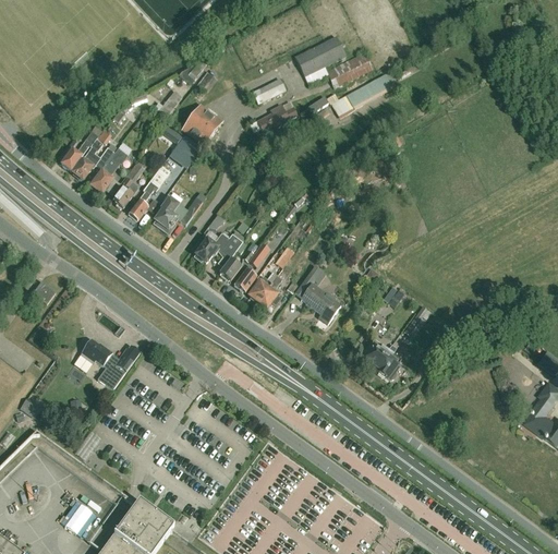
[(294,55),(304,75),(307,83),(328,74),(334,86),(373,67),(364,49),(325,69),(324,65),(346,55),(336,35),(294,55)]
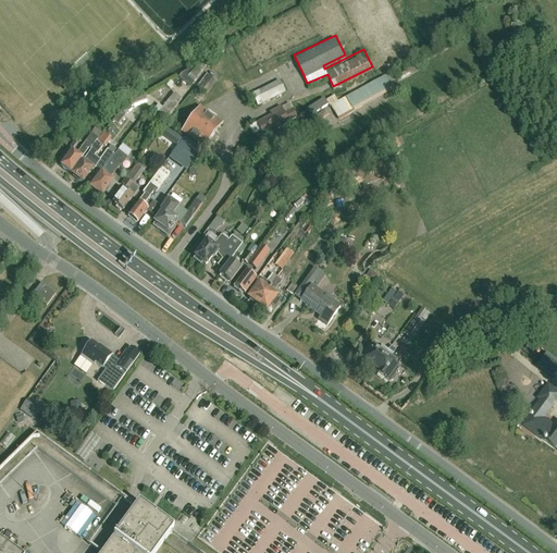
[(220,54),(225,71),(232,69),(229,60),(235,58),(232,50),(220,54)]
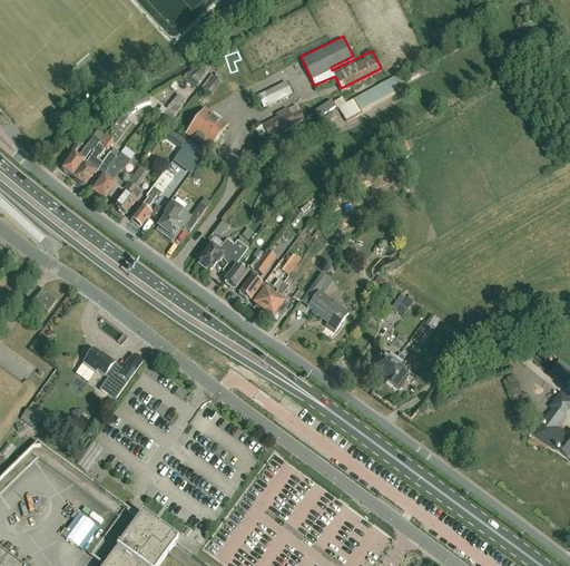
[(244,66),(246,71),(259,66),(257,60),(244,66)]
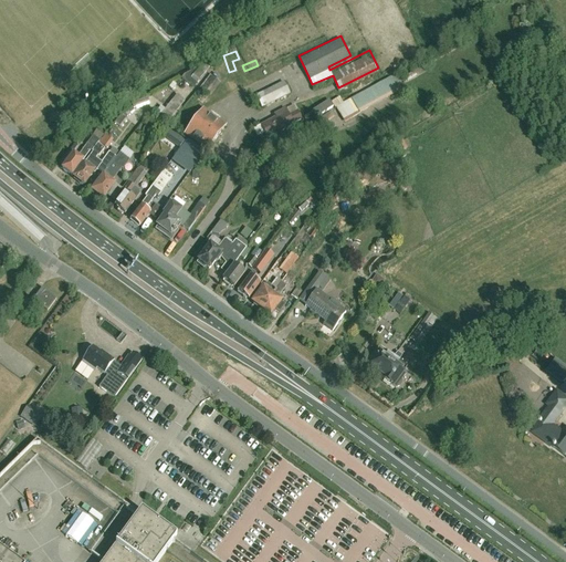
[(9,63),(4,66),(17,81),(21,77),(9,63)]
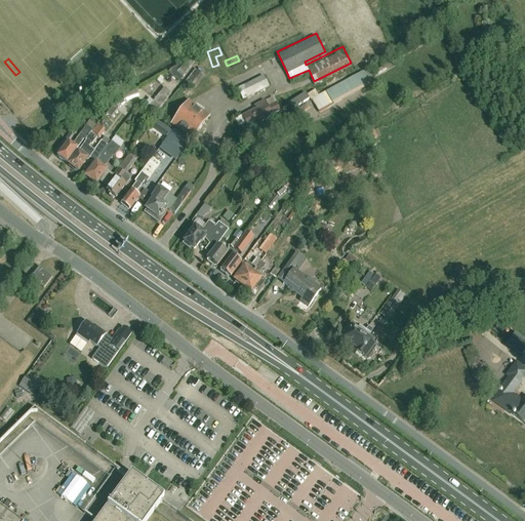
[(170,66),(169,67),(168,69),(180,77),(189,65),(184,61),(183,61),(180,59),(170,66)]
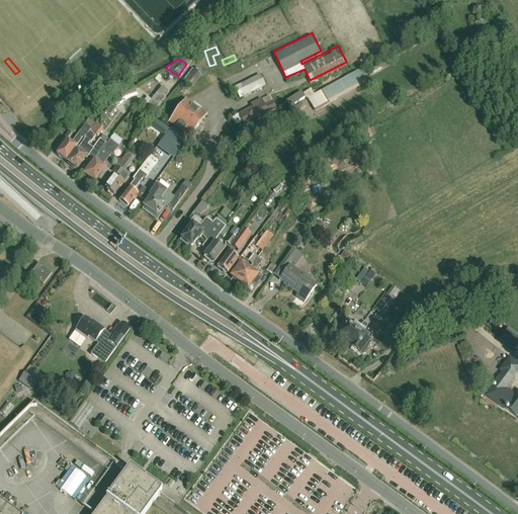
[(200,72),(192,66),(184,77),(191,83),(200,72)]
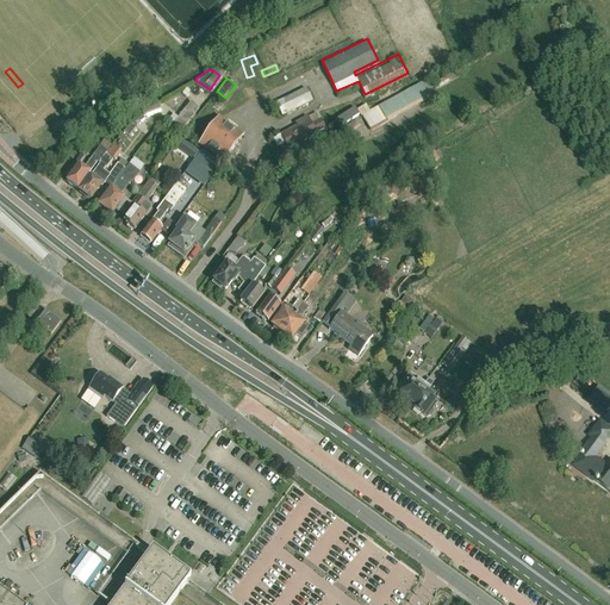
[(305,86),(275,100),(281,111),(310,97),(305,86)]
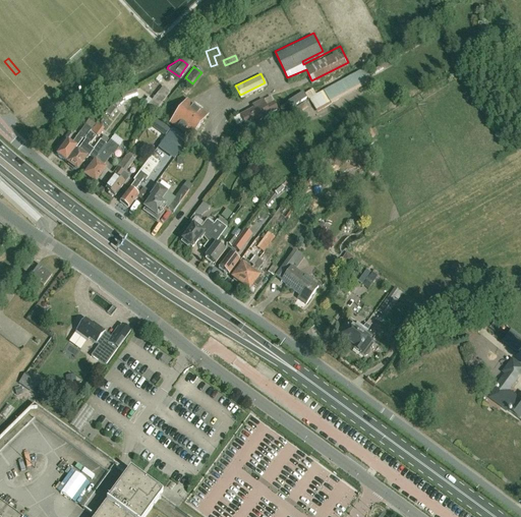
[(308,95),(316,109),(331,101),(327,95),(352,80),(348,73),(323,88),(323,87),(308,95)]
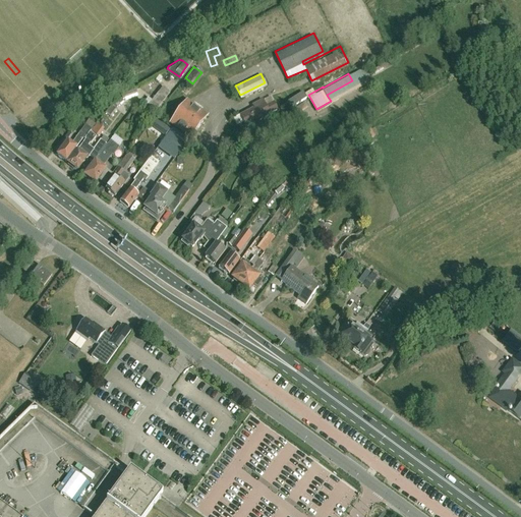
[(160,108),(172,88),(164,83),(153,104),(160,108)]
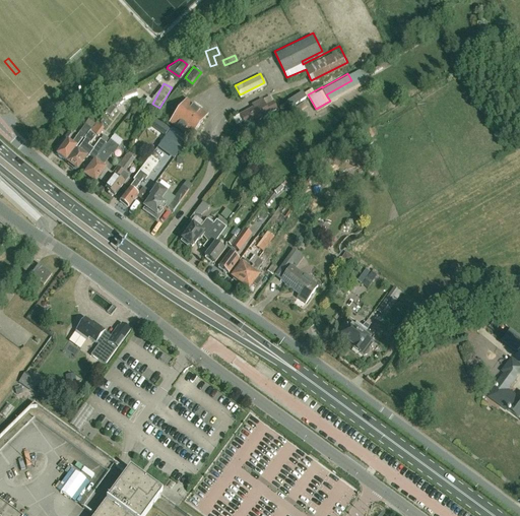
[(64,86),(60,90),(66,97),(70,93),(64,86)]
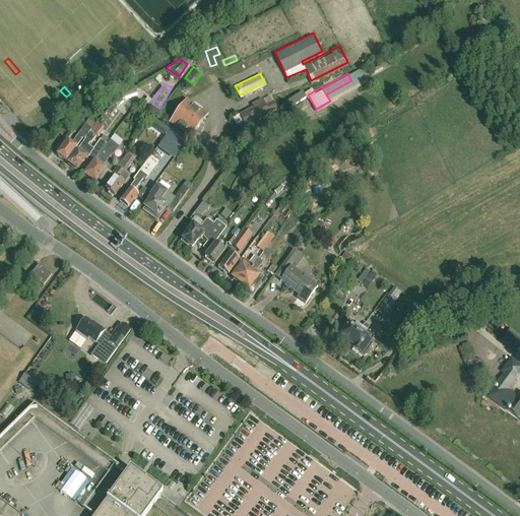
[(119,105),(126,112),(135,103),(128,95),(119,105)]
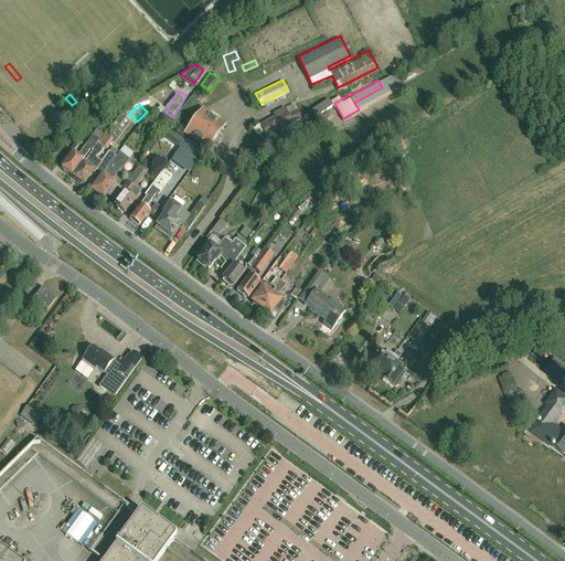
[(205,146),(224,122),(202,105),(183,129),(205,146)]
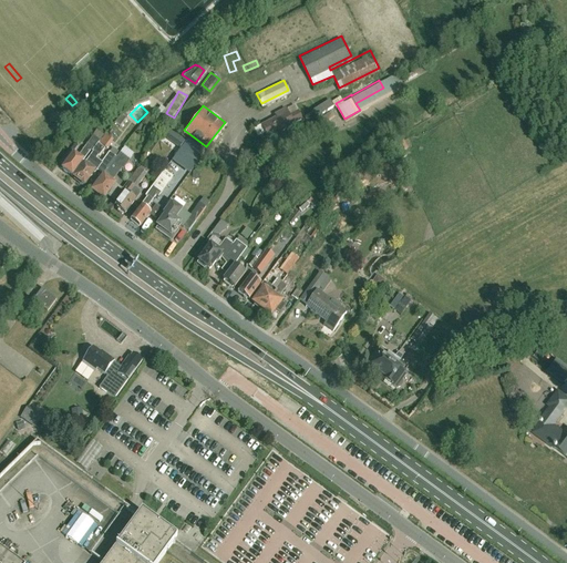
[(289,112),(286,105),(275,111),(276,114),(261,122),(268,134),(294,121),(301,116),(297,109),(289,112)]
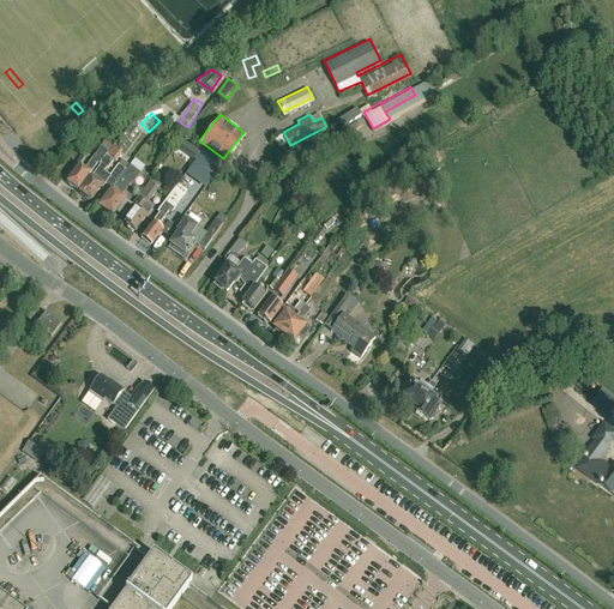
[(136,125),(131,120),(124,128),(130,133),(136,125)]
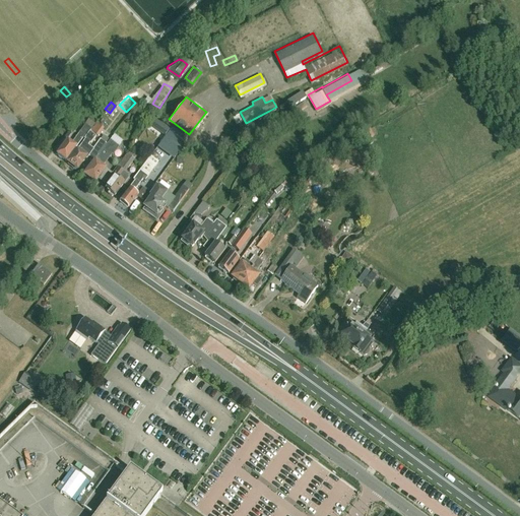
[(90,126),(84,122),(71,140),(67,137),(57,151),(58,152),(58,154),(61,156),(62,155),(66,158),(66,157),(71,151),(72,152),(75,148),(74,147),(83,135),(84,133),(85,133),(86,133),(89,129),(90,126)]
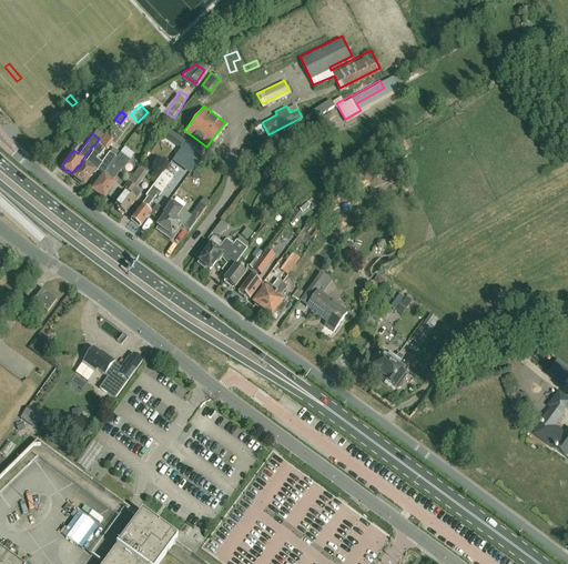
[(208,150),(188,136),(180,145),(200,160),(208,150)]
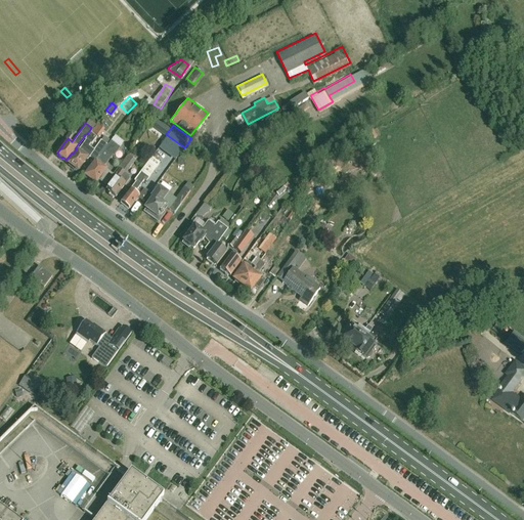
[(369,130),(374,137),(379,134),(376,127),(369,130)]
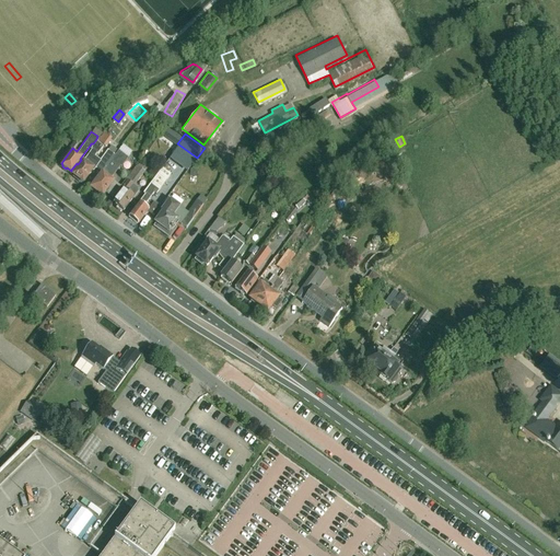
[(462,137),(455,140),(458,148),(466,145),(462,137)]
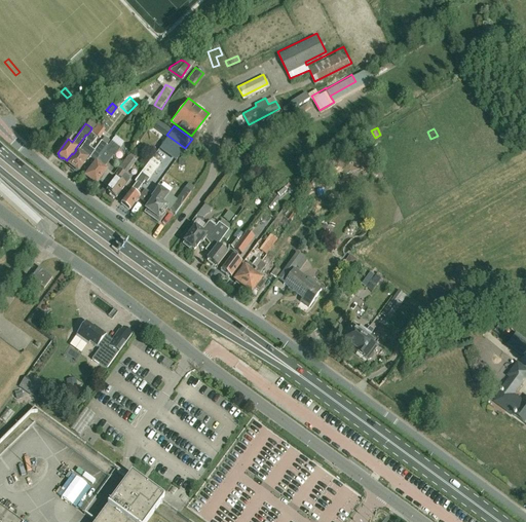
[(87,135),(86,135),(85,135),(84,137),(86,138),(69,161),(73,164),(73,166),(75,169),(77,169),(78,169),(86,156),(81,153),(90,142),(91,142),(97,135),(90,131),(87,135)]
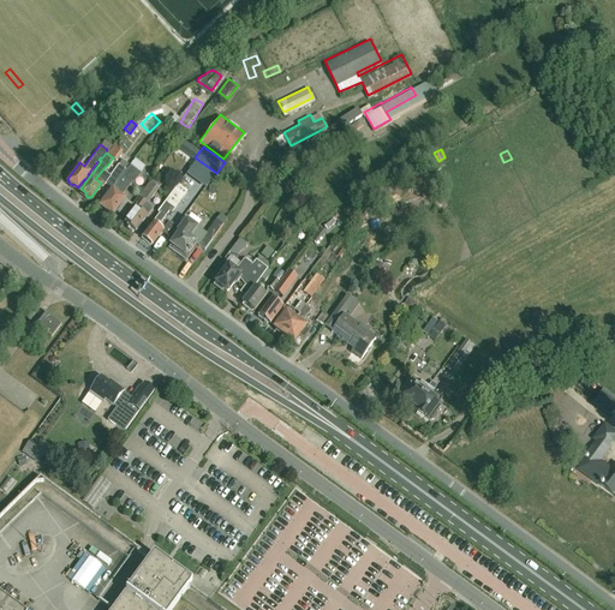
[(103,178),(112,184),(126,166),(118,160),(103,178)]
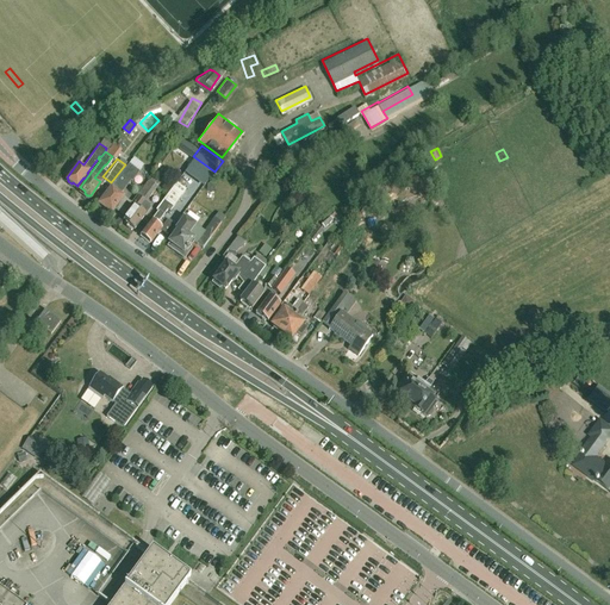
[(138,168),(129,161),(99,201),(104,206),(103,207),(110,212),(111,211),(114,206),(122,211),(130,199),(123,194),(119,192),(130,176),(131,176),(138,168)]
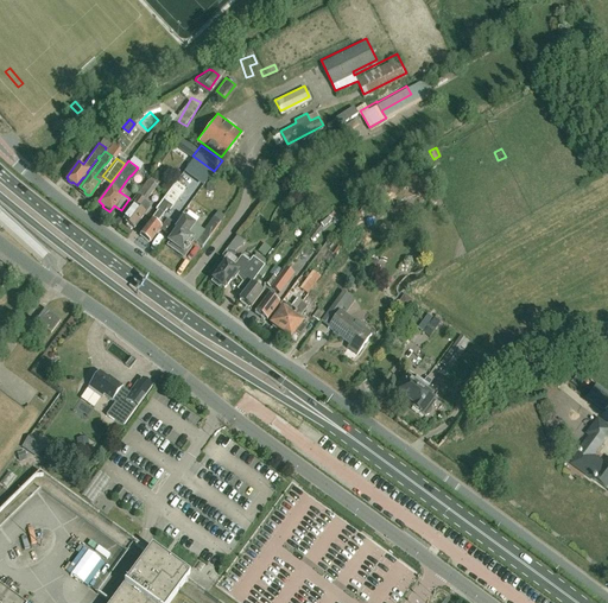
[(145,197),(157,182),(147,176),(137,191),(138,192),(125,211),(127,214),(124,219),(126,221),(126,222),(131,226),(132,226),(133,226),(150,201),(145,197)]
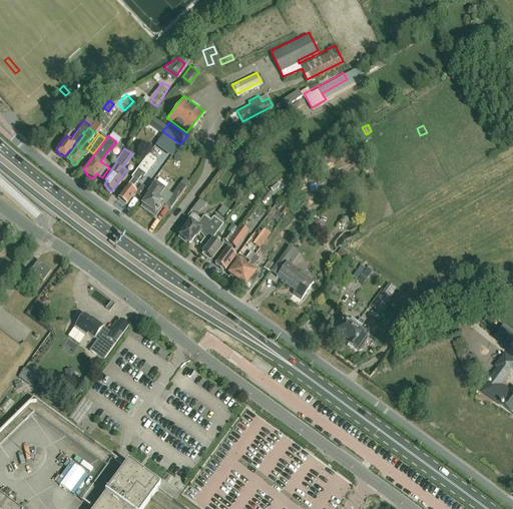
[(135,189),(131,186),(136,178),(141,173),(143,175),(156,157),(148,151),(131,174),(132,175),(117,194),(122,198),(121,199),(124,201),(125,201),(126,201),(135,190),(141,194),(147,185),(141,181),(135,189)]
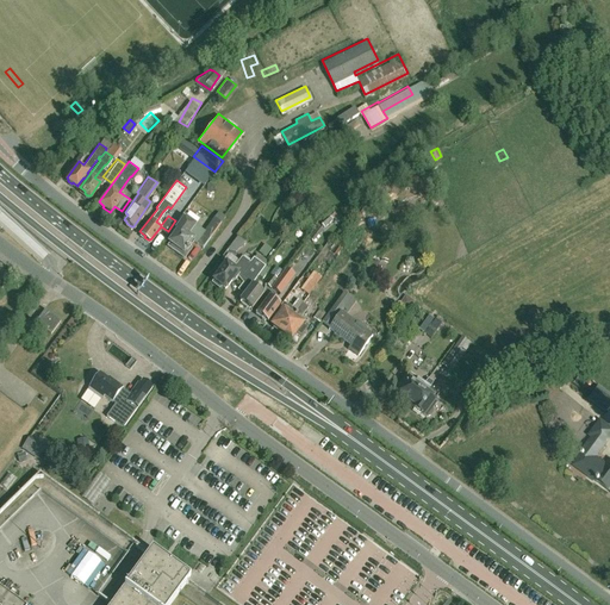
[(172,245),(173,247),(184,254),(194,238),(187,234),(195,222),(185,214),(176,226),(178,228),(169,239),(174,242),(172,245)]
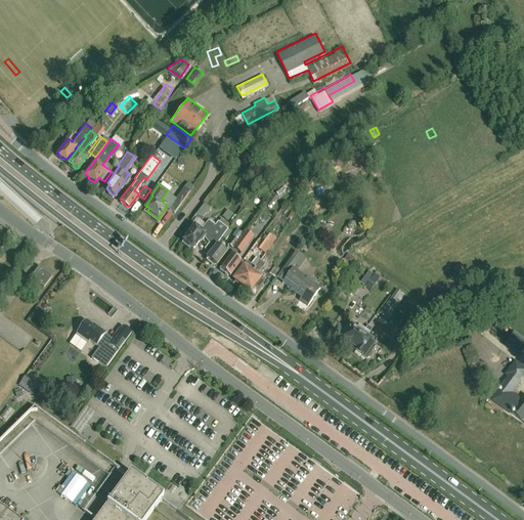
[(176,197),(181,201),(189,188),(185,185),(176,197)]
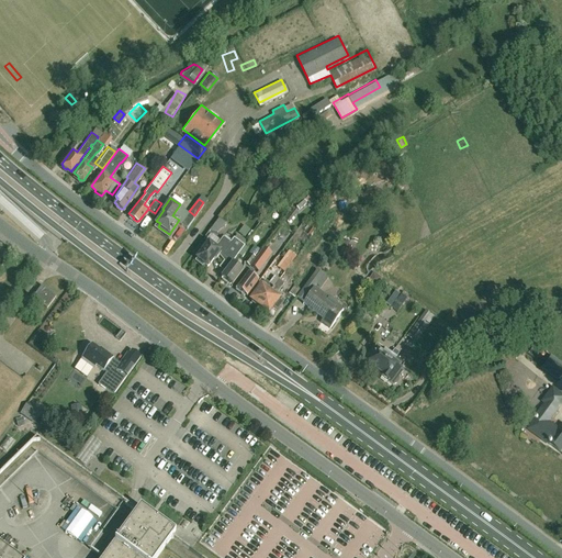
[(229,240),(223,234),(218,238),(217,236),(212,232),(209,232),(206,235),(205,238),(208,241),(206,242),(204,242),(203,244),(203,246),(197,256),(195,258),(202,263),(204,260),(208,264),(214,255),(215,256),(221,249),(233,259),(244,244),(244,243),(247,240),(237,232),(234,235),(233,235),(229,240)]
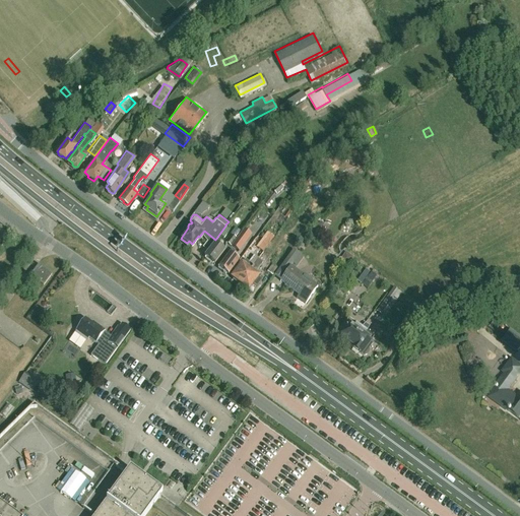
[(231,243),(237,236),(236,235),(241,228),(236,223),(231,231),(233,232),(232,233),(232,232),(225,239),(231,243)]
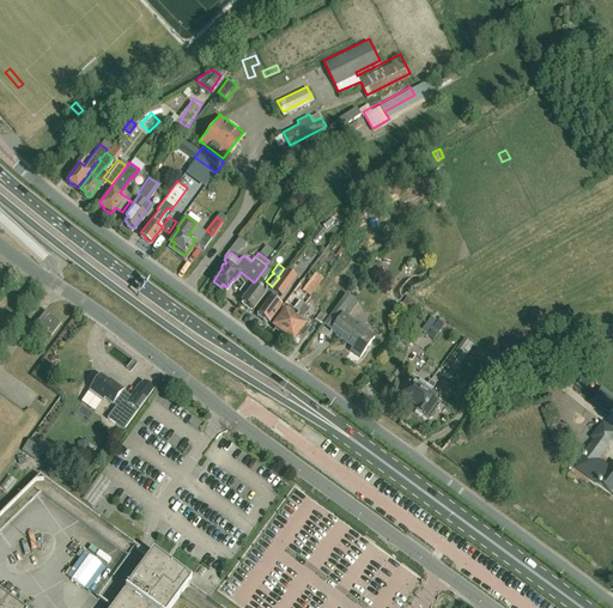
[(286,267),(279,278),(272,286),(279,291),(286,281),(293,272),(286,267)]
